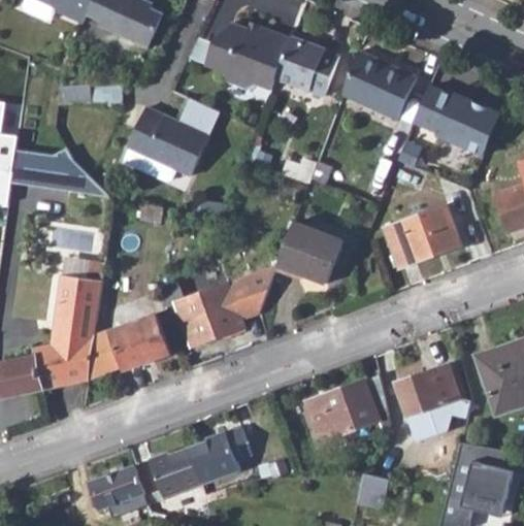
[(55,11),(83,23),(86,14),(92,0),(26,0),(23,6),(25,11),(46,21),(52,19),(55,11)]
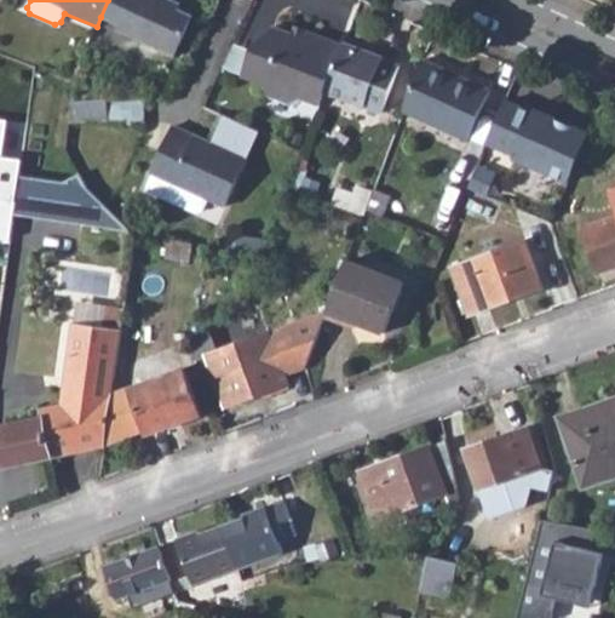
[(108,0),(101,17),(118,24),(115,29),(173,55),(191,15),(177,9),(168,4),(170,0),(108,0)]
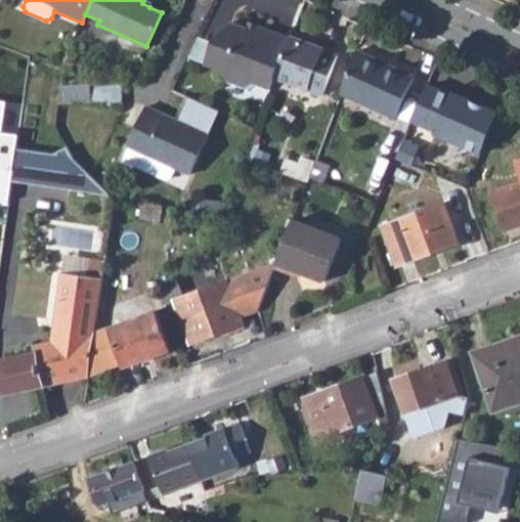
[(245,32),(246,27),(228,19),(215,32),(205,61),(221,67),(226,78),(244,85),(254,80),(270,86),(273,76),(289,38),(255,25),(251,35),(245,32)]
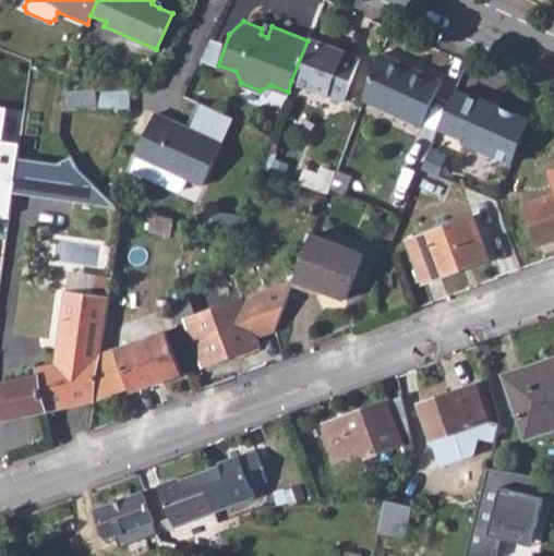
[(264,21),(262,28),(261,34),(267,37),(272,26),(273,24),(264,21)]
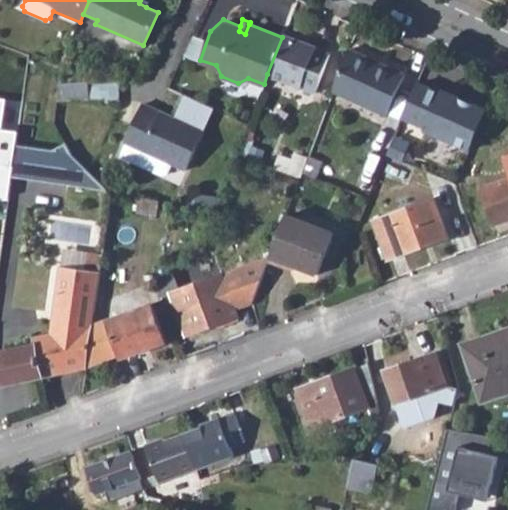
[(282,37),(267,74),(310,94),(327,57),(313,51),(314,47),(283,34),(282,37)]
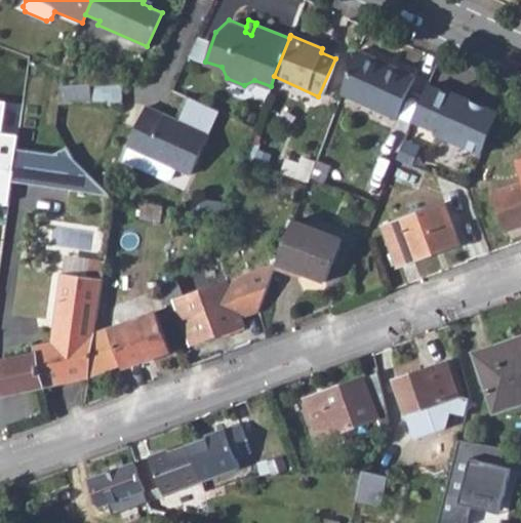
[(189,58),(202,63),(209,41),(196,37),(189,58)]
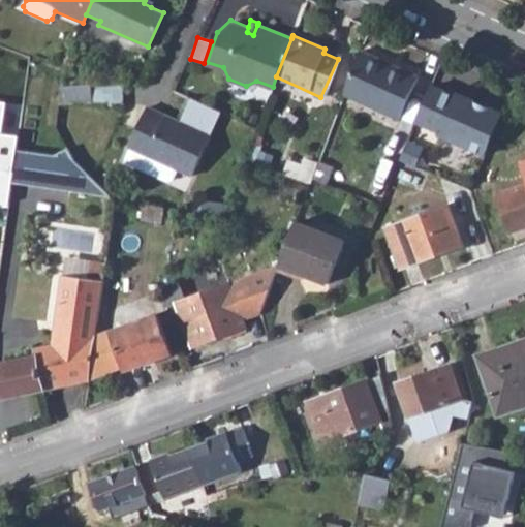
[(357,49),(340,94),(396,118),(413,74),(357,49)]
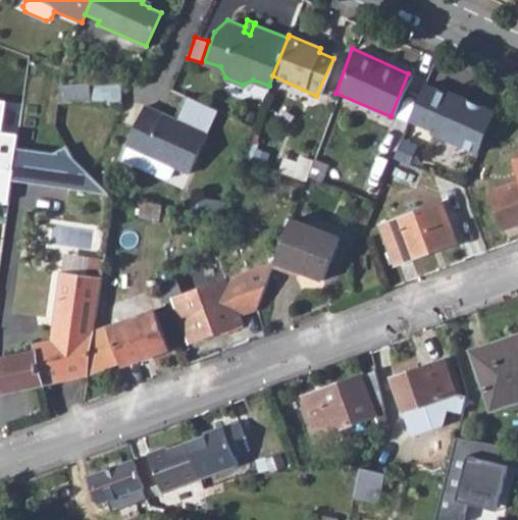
[(56,85),(56,104),(89,100),(87,83),(56,85)]
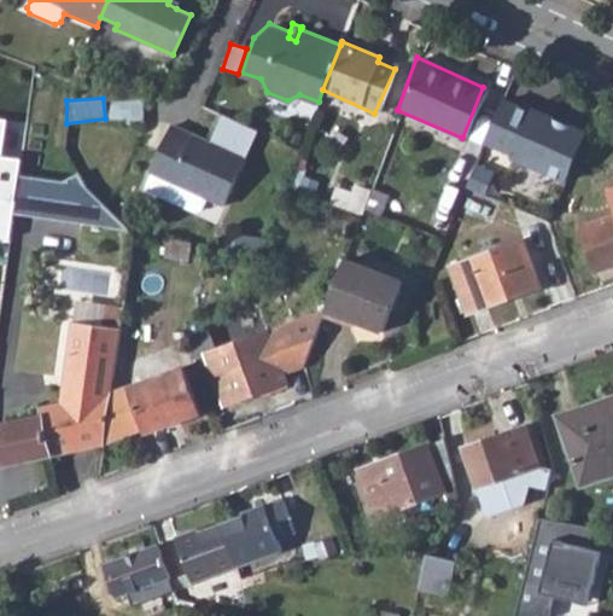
[(527,114),(500,100),(482,144),(508,155),(507,158),(561,181),(582,135),(566,128),(555,132),(552,126),(529,110),(527,114)]
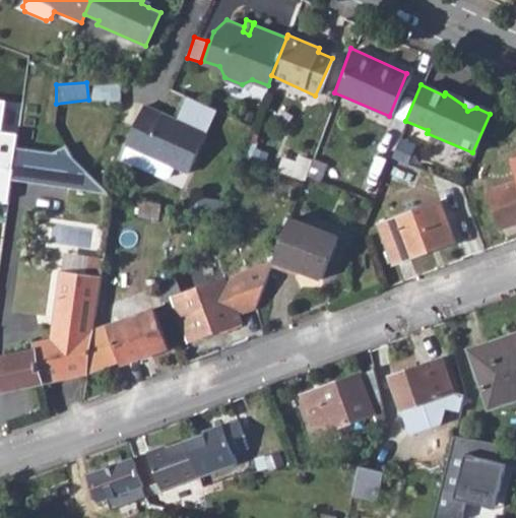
[(7,104),(0,103),(0,200),(5,201),(8,181),(14,150),(17,134),(2,132),(7,104)]
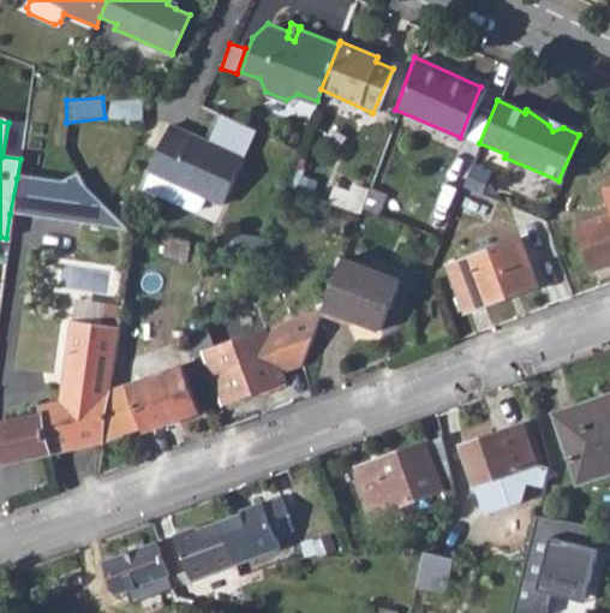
[(168,123),(148,170),(149,170),(144,182),(145,188),(192,209),(199,207),(204,195),(221,202),(241,155),(168,123)]
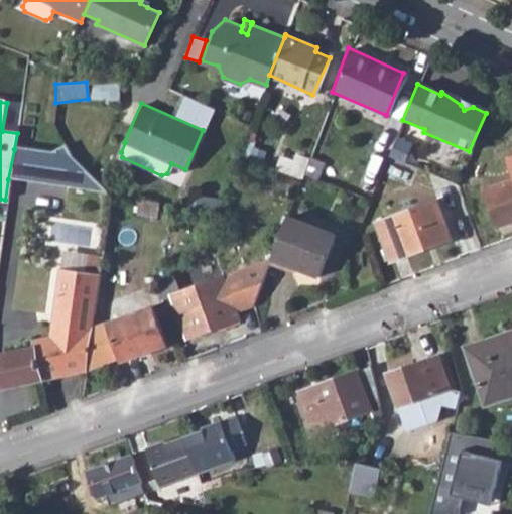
[(54,153),(14,149),(8,179),(107,194),(75,158),(64,147),(54,153)]
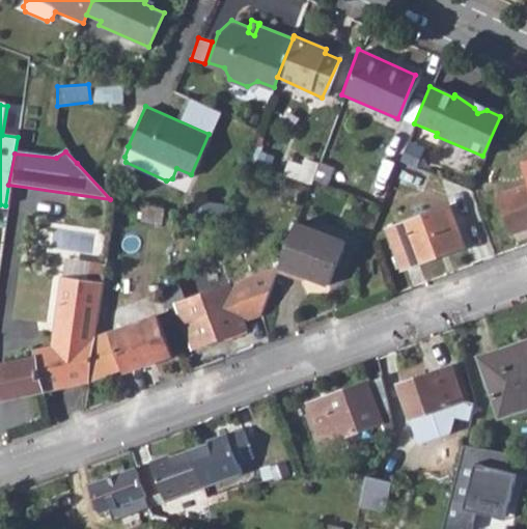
[(286,162),(282,173),(306,183),(307,179),(310,170),(286,162)]
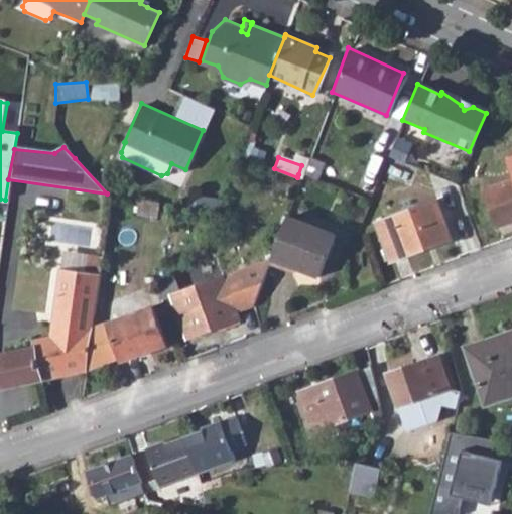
[(511,177),(483,188),(496,226),(511,219),(511,177)]
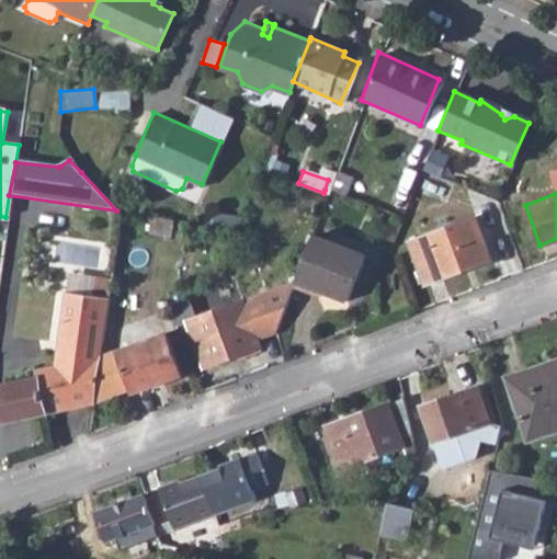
[(472,218),(405,242),(420,285),(487,260),(472,218)]
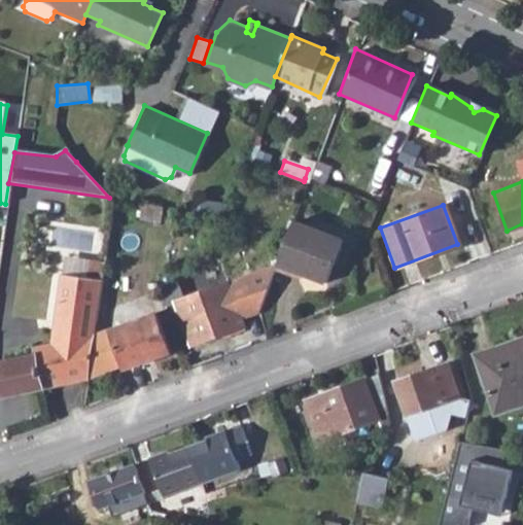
[(292,218),(276,261),(322,279),(338,236),(292,218)]
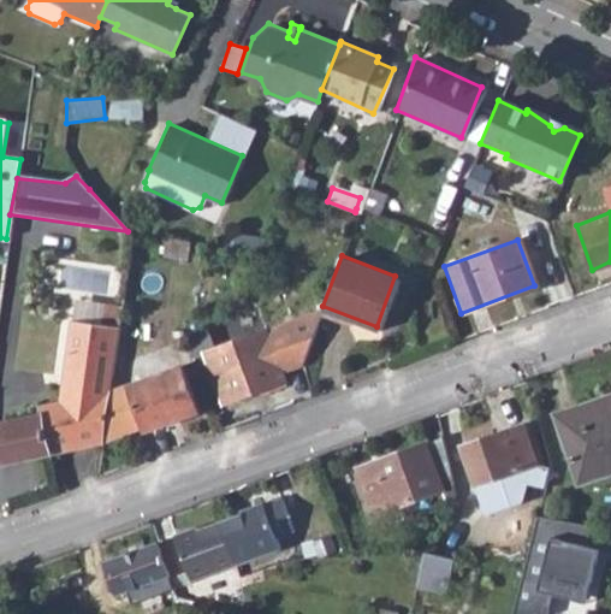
[(259,391),(256,387),(283,377),(282,372),(302,364),(322,307),(203,354),(223,405),(259,391)]
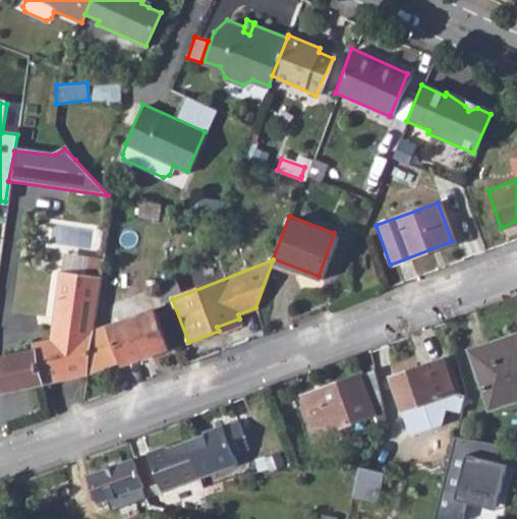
[(49,344),(32,347),(32,353),(0,360),(0,395),(84,378),(84,376),(92,332),(100,279),(58,275),(49,344)]
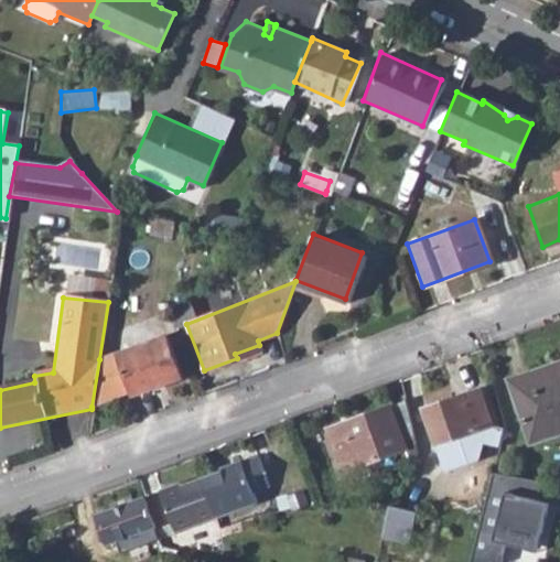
[(164,334),(99,359),(92,407),(127,392),(129,397),(180,378),(164,334)]
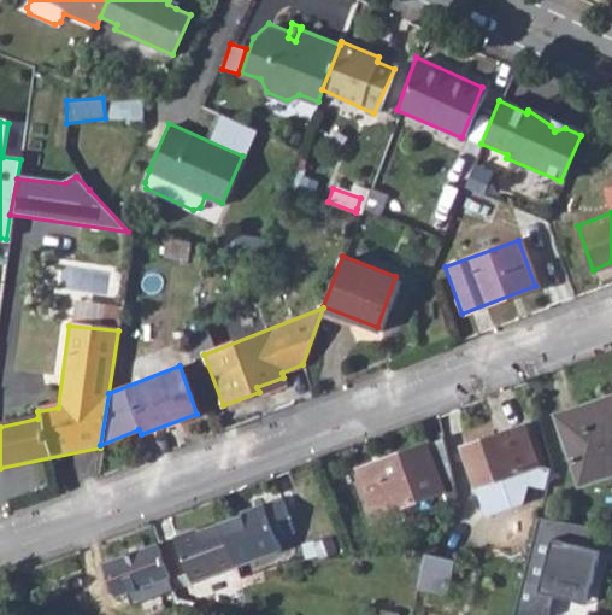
[(283,378),(257,387),(259,392),(260,396),(287,385),(283,378)]
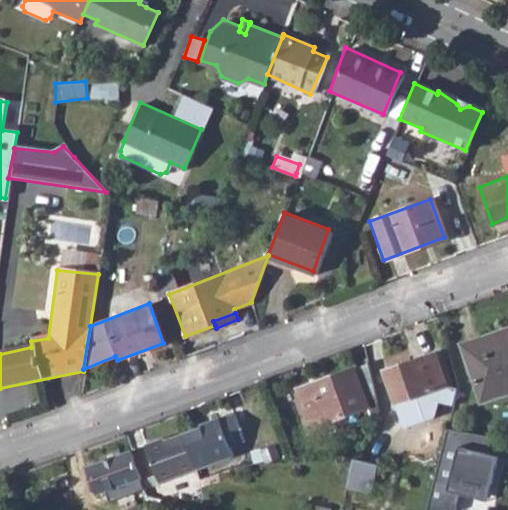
[(507,330),(461,345),(480,402),(507,393),(507,330)]
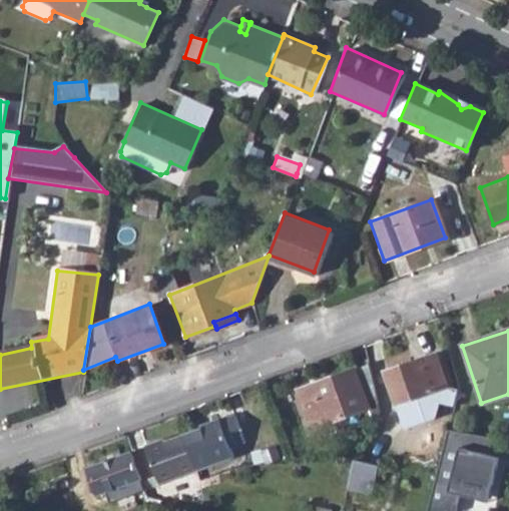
[(436,355),(385,372),(404,430),(422,423),(414,399),(446,389),(436,355)]
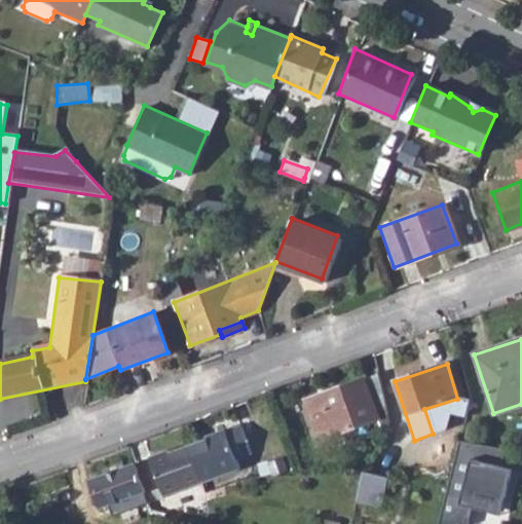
[(386,417),(377,375),(302,402),(315,443),(386,417)]
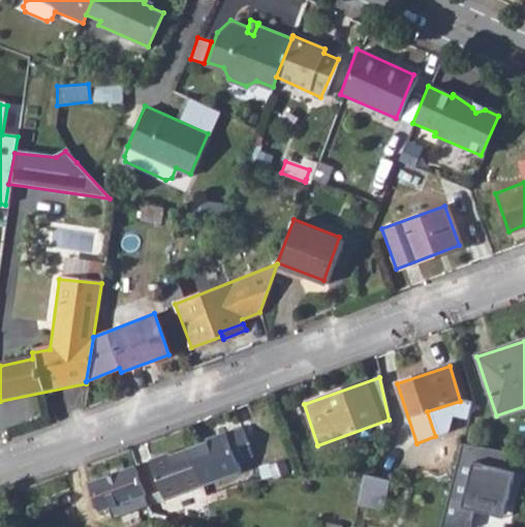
[(206,444),(188,451),(201,488),(239,474),(235,465),(250,459),(241,432),(225,436),(224,434),(205,441),(206,444)]
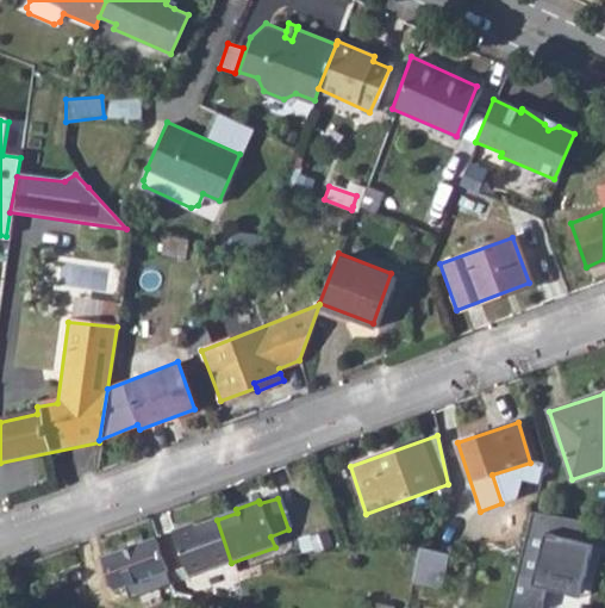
[(531,513),(506,607),(541,607),(546,590),(562,595),(568,575),(584,578),(592,548),(580,545),(585,523),(531,513)]
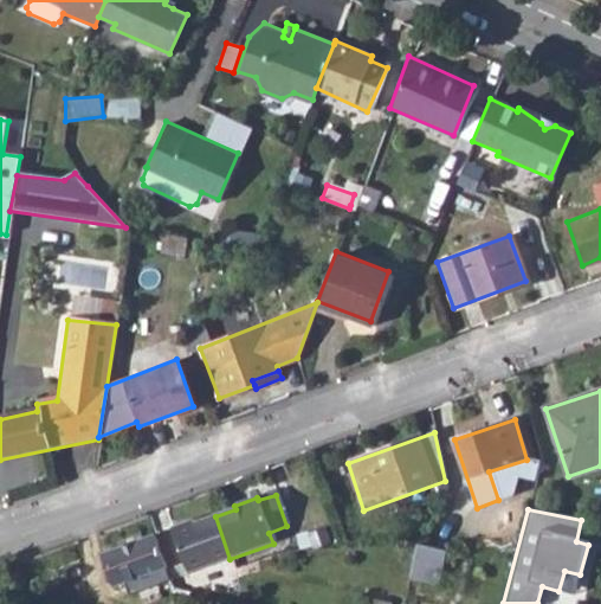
[(172,532),(154,538),(168,578),(173,577),(170,567),(181,564),(186,576),(230,559),(215,516),(194,524),(193,521),(172,528),(172,532)]
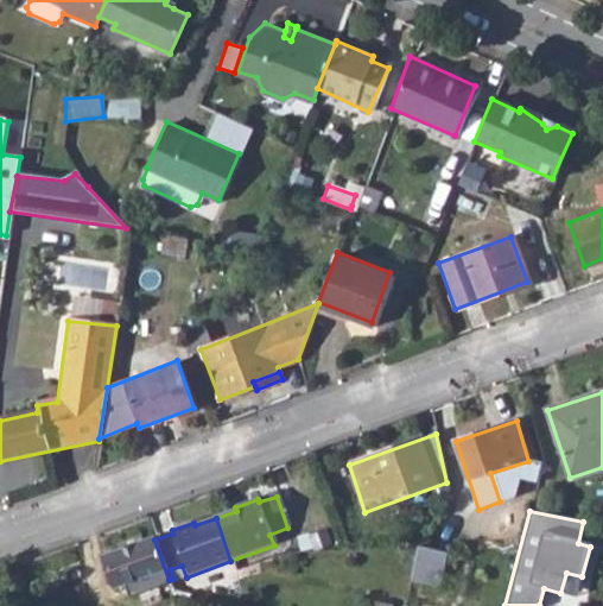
[(154,540),(154,537),(102,556),(113,589),(125,586),(129,598),(170,584),(169,580),(154,540)]
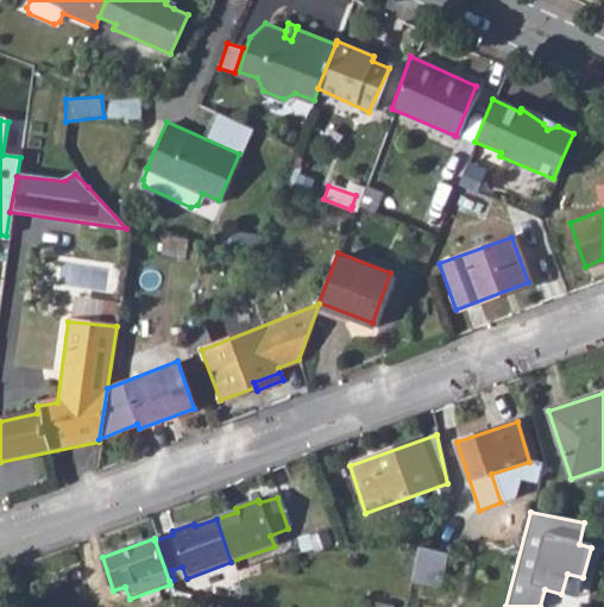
[(417,549),(409,582),(438,589),(445,556),(417,549)]
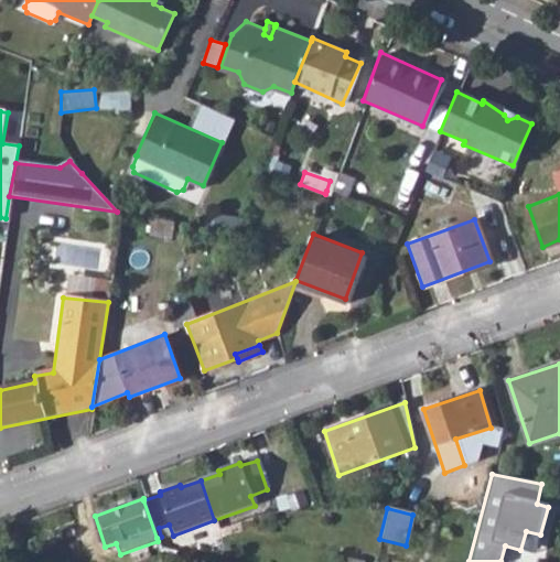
[(526,531),(520,550),(536,553),(540,535),(526,531)]
